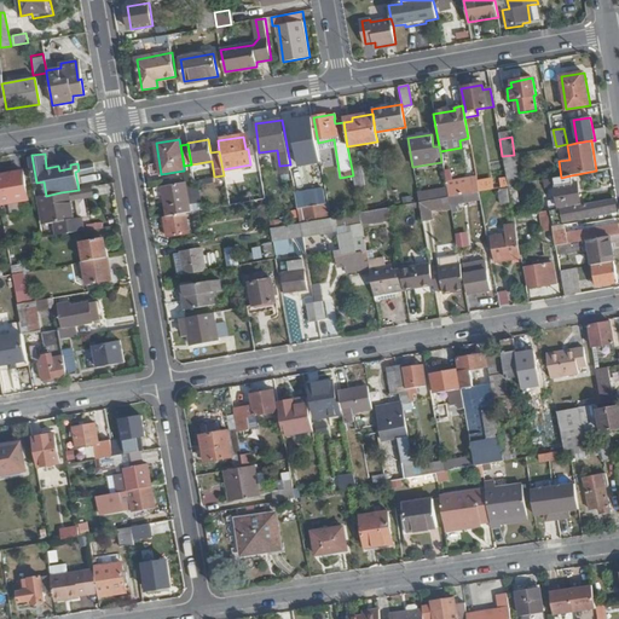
[(97,173),(94,160),(84,162),(86,174),(97,173)]
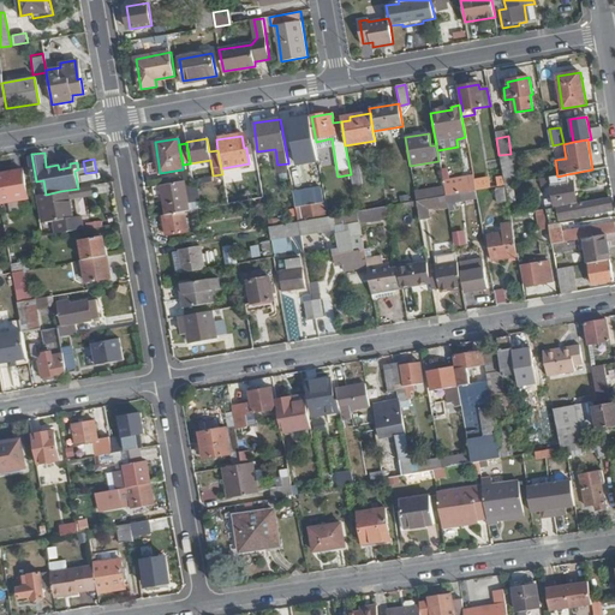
[(356,184),(364,183),(362,163),(353,165),(356,184)]
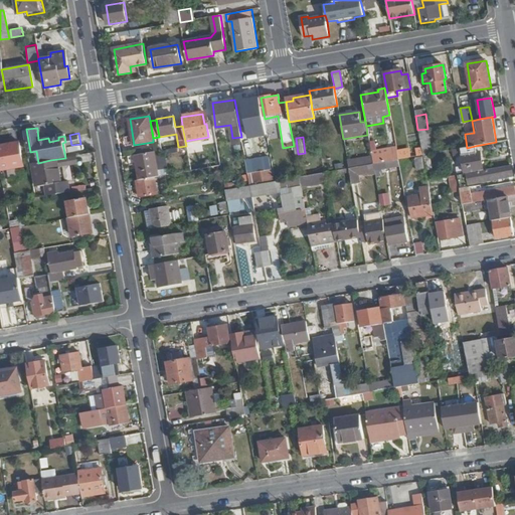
[(23,166),(19,143),(0,146),(0,170),(1,175),(16,172),(15,168),(23,166)]
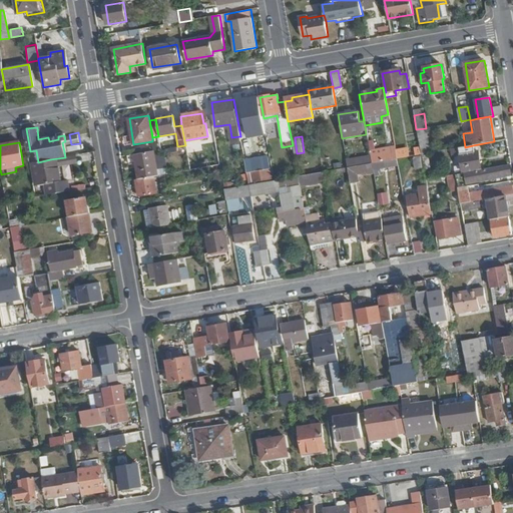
[(481,169),(477,152),(474,152),(473,145),(465,147),(451,149),(452,156),(459,155),(462,172),(468,171),(481,169)]
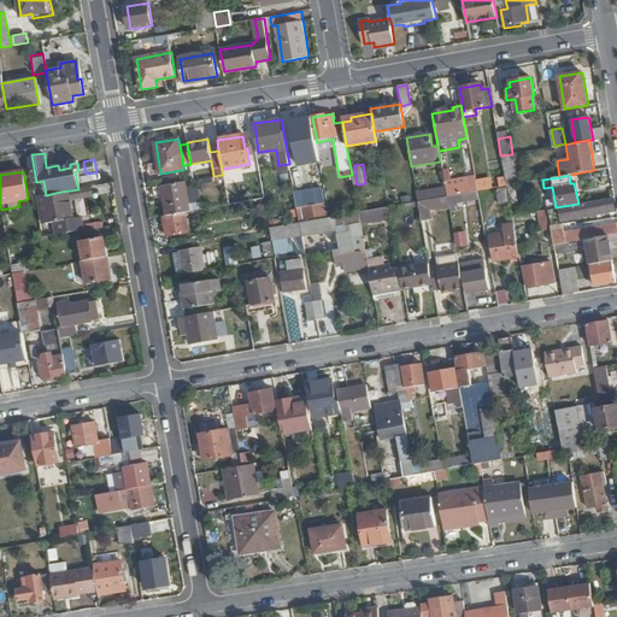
[(405,198),(404,187),(403,180),(393,181),(393,186),(387,187),(389,200),(405,198)]
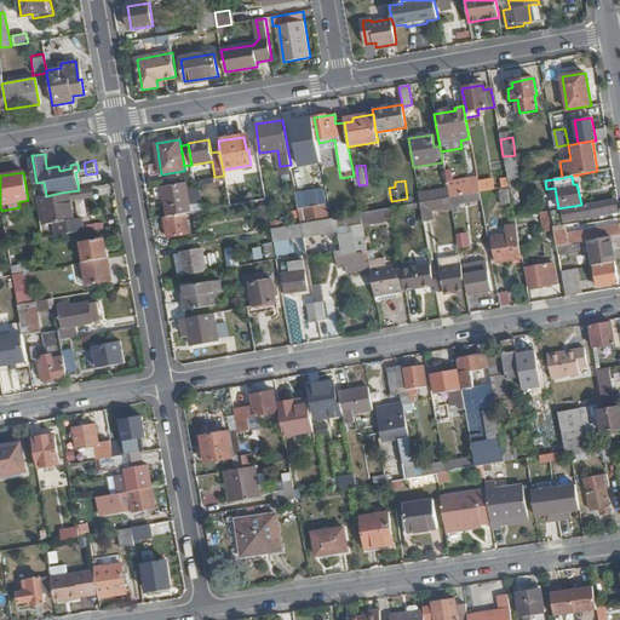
[(191,212),(187,182),(164,187),(170,216),(185,213),(191,212)]
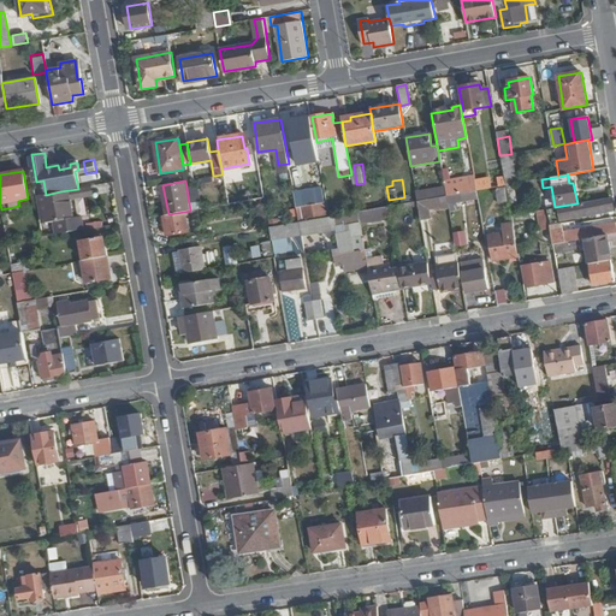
[(489,189),(487,181),(474,183),(475,191),(489,189)]
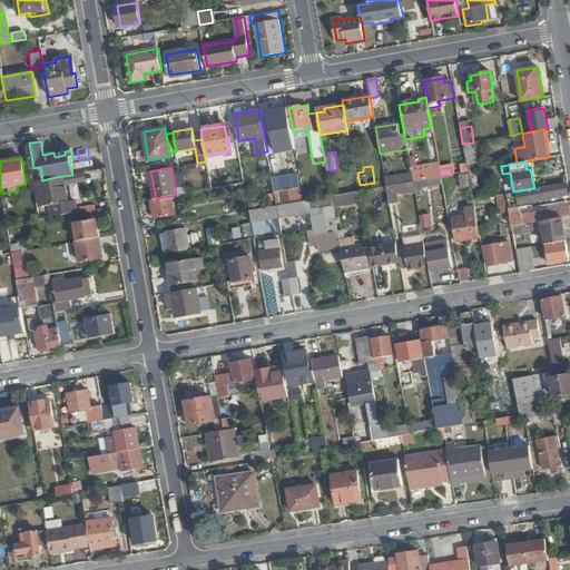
[(432,178),(431,169),(411,173),(412,175),(413,182),(424,179),(432,178)]
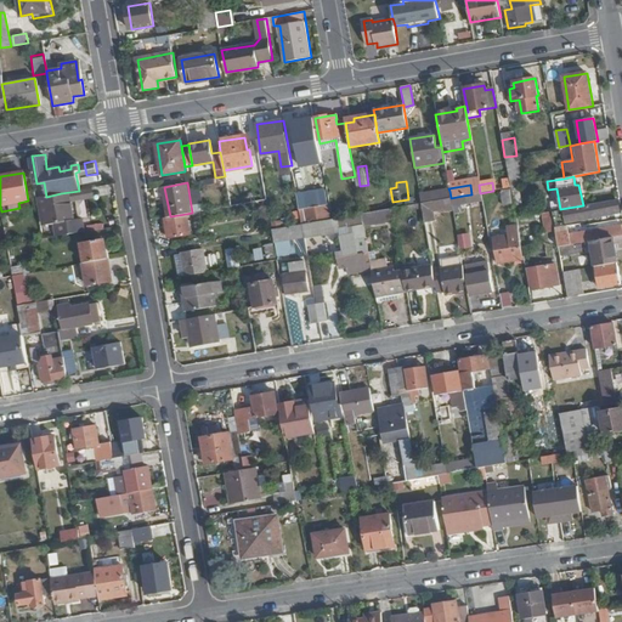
[(522,216),(518,186),(510,187),(515,218),(522,216)]
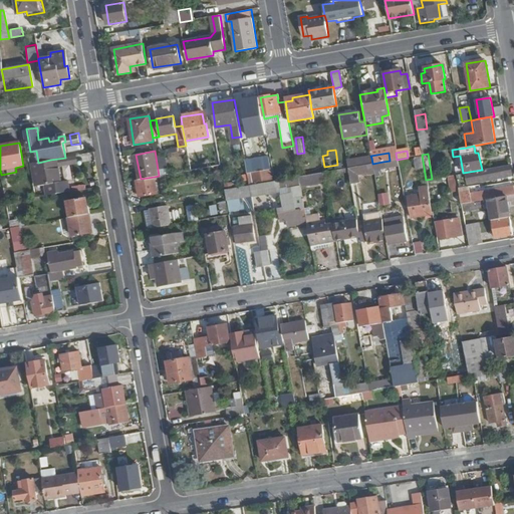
[(372,164),(371,158),(358,160),(359,166),(366,165),(372,164)]
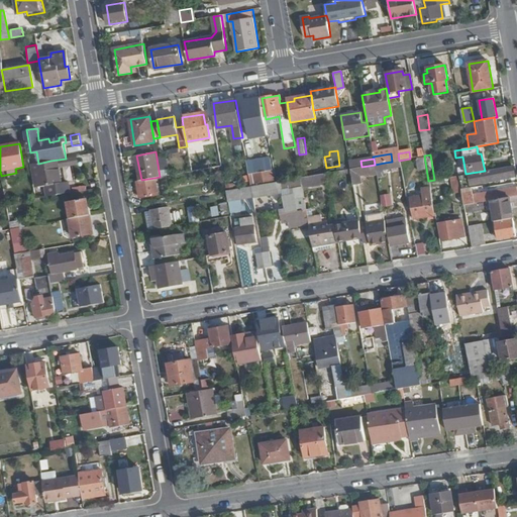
[(53,172),(50,161),(38,164),(36,164),(40,186),(44,185),(46,197),(69,193),(67,180),(55,182),(55,178),(59,177),(58,172),(53,172)]
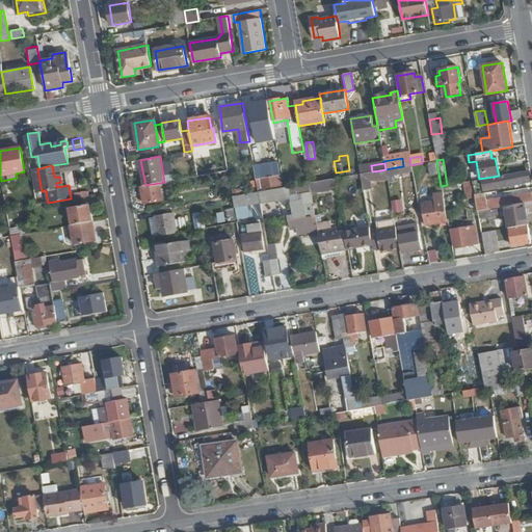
[(411,171),(410,165),(403,166),(396,167),(398,174),(411,171)]
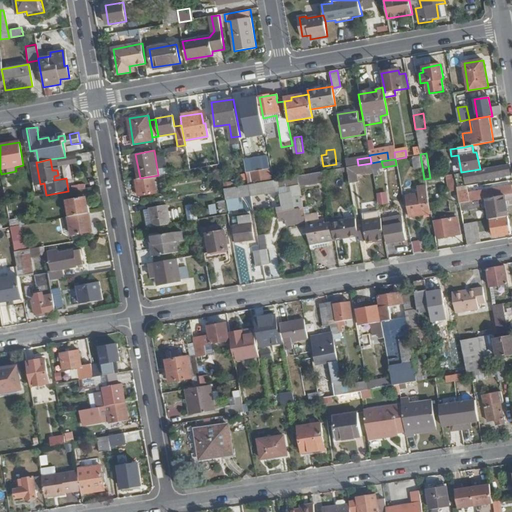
[(366,172),(365,164),(358,165),(346,167),(349,183),(356,182),(355,174),(366,172)]
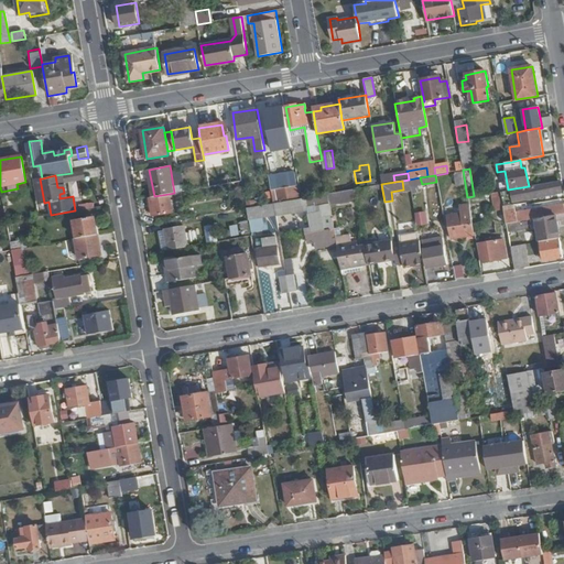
[(516,201),(561,193),(559,181),(529,186),(514,188),(516,201)]
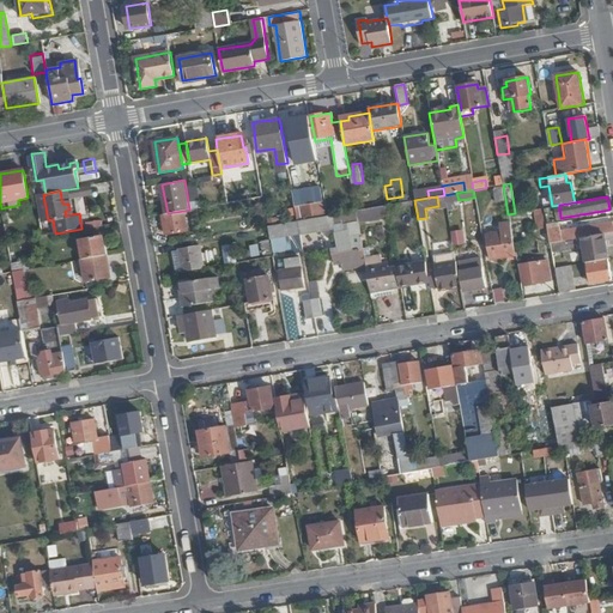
[(79,199),(80,211),(89,210),(87,199),(79,199)]
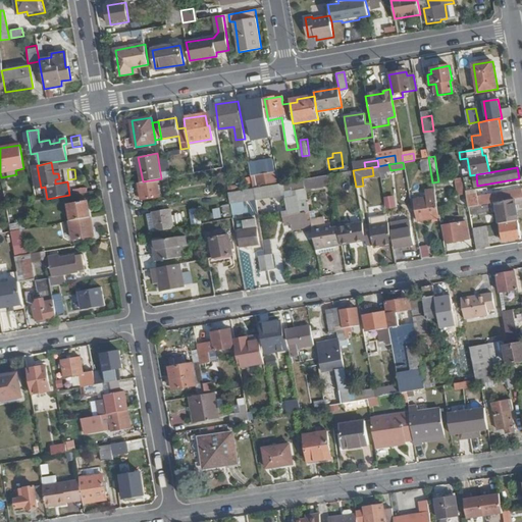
[(275,181),(274,174),(256,177),(255,170),(250,171),(253,186),(275,181)]
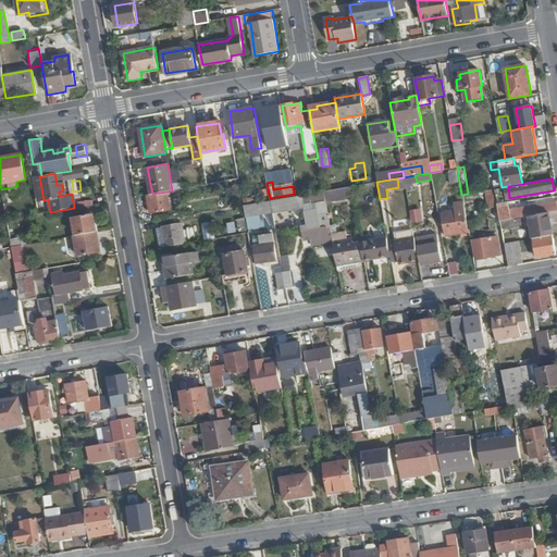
[(509,198),(508,186),(502,187),(494,189),(496,200),(505,199),(507,198),(507,199),(509,198)]
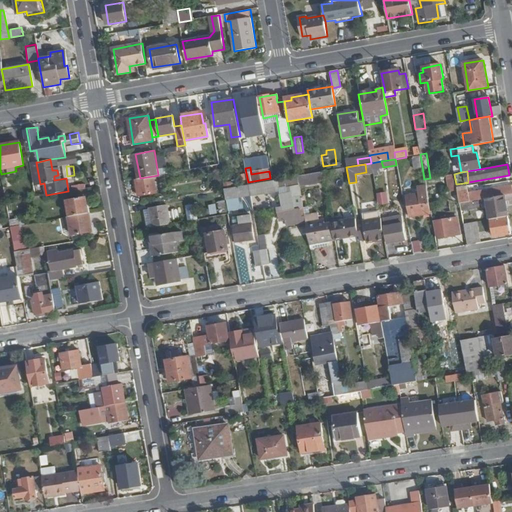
[(298,182),(322,178),(321,172),(297,176),(298,182)]
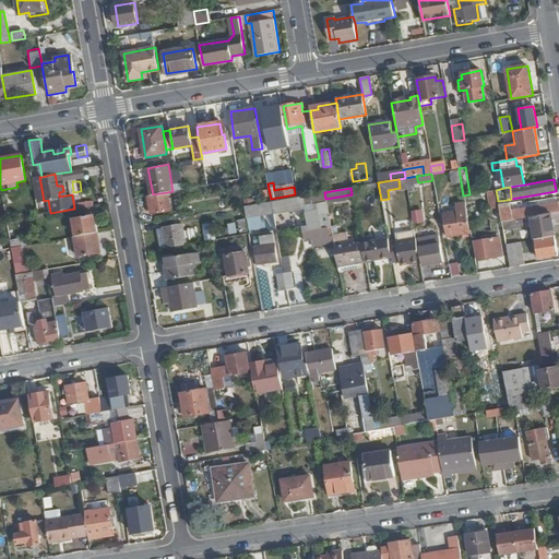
[(170,211),(167,192),(153,194),(149,195),(151,214),(170,211)]
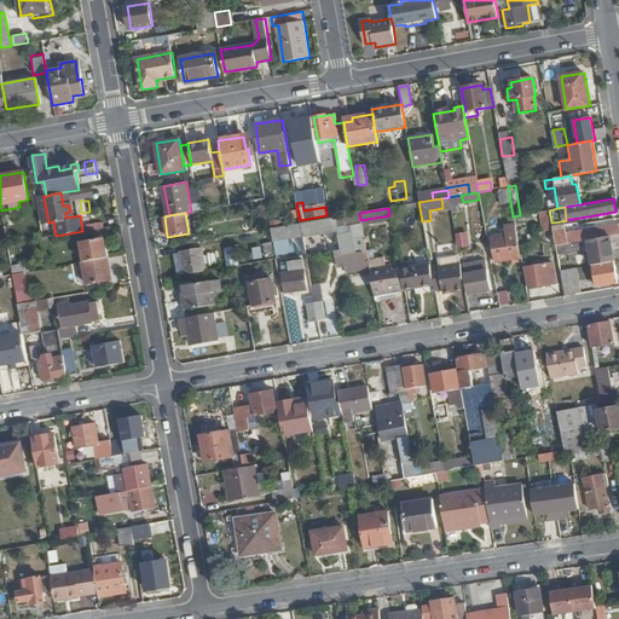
[(302,237),(300,223),(270,229),(272,242),(302,237)]
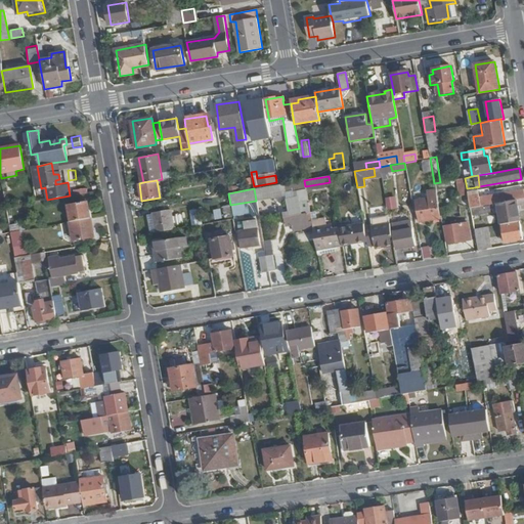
[(483,206),(481,197),(480,190),(478,191),(478,189),(468,191),(471,208),(483,206)]
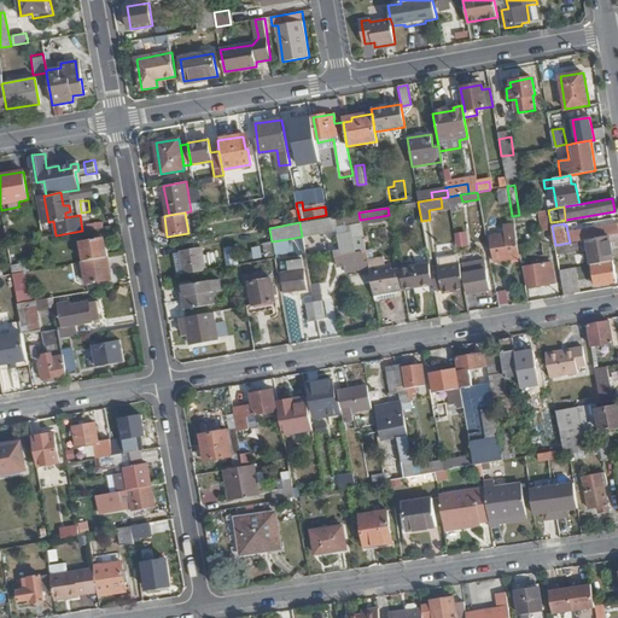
[(607,235),(617,233),(617,231),(617,223),(567,232),(570,243),(579,240),(607,235)]
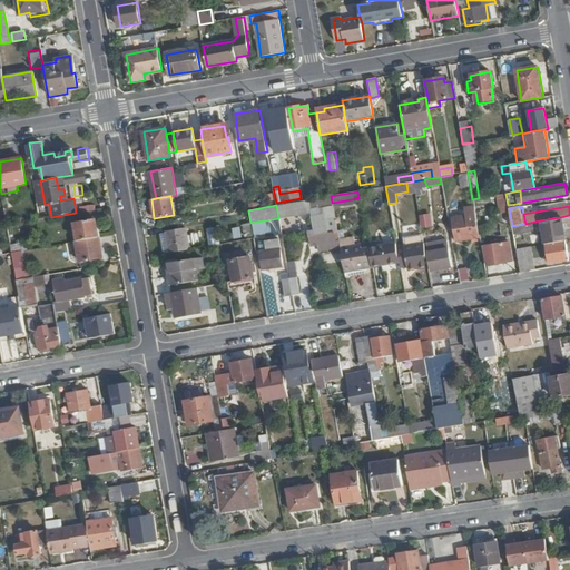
[(478,238),(473,207),(464,209),(465,217),(448,220),(450,235),(455,234),(457,242),(478,238)]
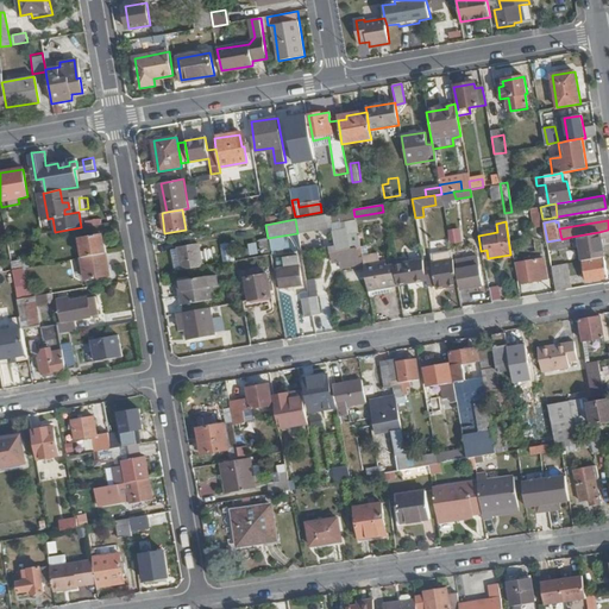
[(362,255),(357,231),(347,232),(347,226),(333,228),(338,258),(344,258),(345,264),(351,264),(350,257),(362,255)]
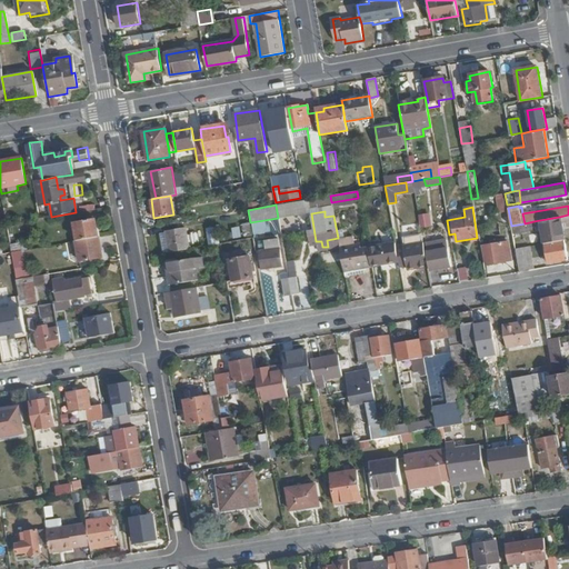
[(430,211),(420,213),(423,227),(433,225),(430,211)]
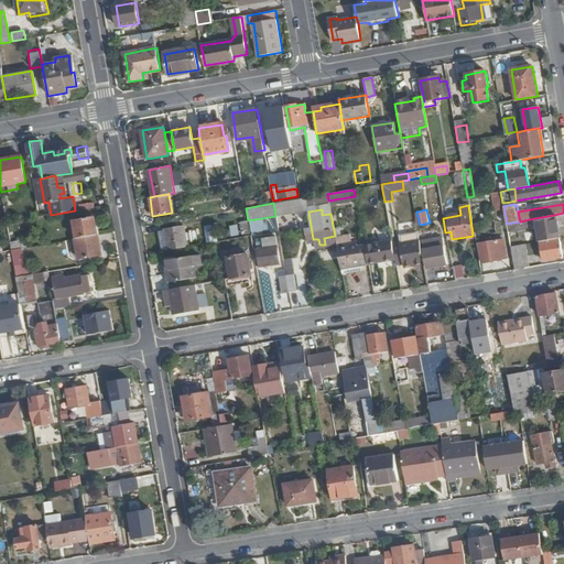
[(560,238),(557,223),(563,220),(563,213),(554,215),(555,219),(543,221),(543,223),(534,224),(534,228),(538,228),(540,241),(560,238)]
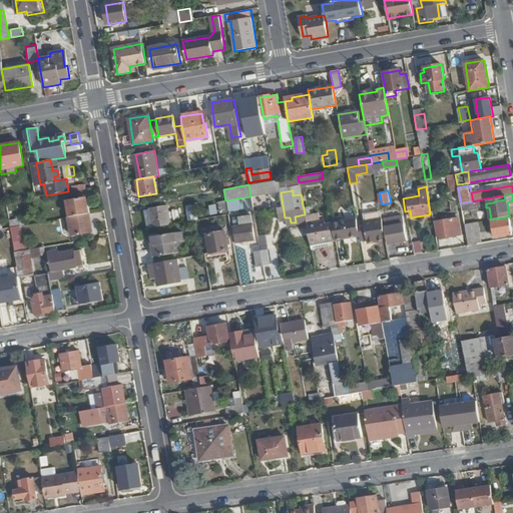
[(90,213),(87,196),(68,200),(71,217),(90,213)]
